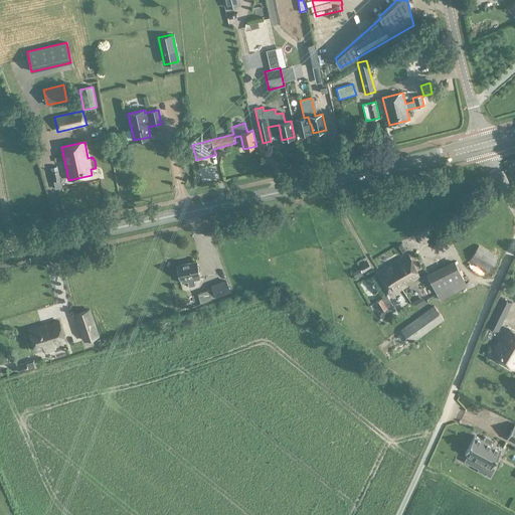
[(57,166),(50,168),(53,181),(55,189),(61,188),(57,166)]
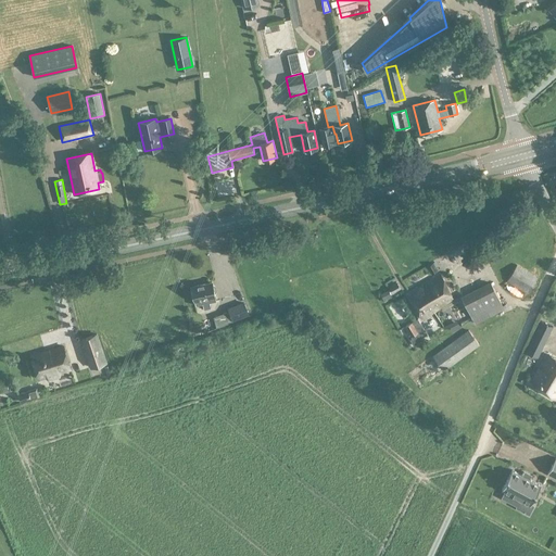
[(432,275),(437,272),(438,270),(433,263),(427,267),(432,275)]
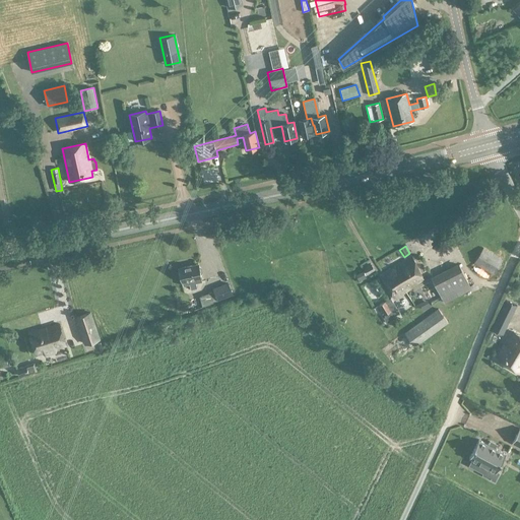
[(503,260),(483,248),(474,263),(494,275),(503,260)]
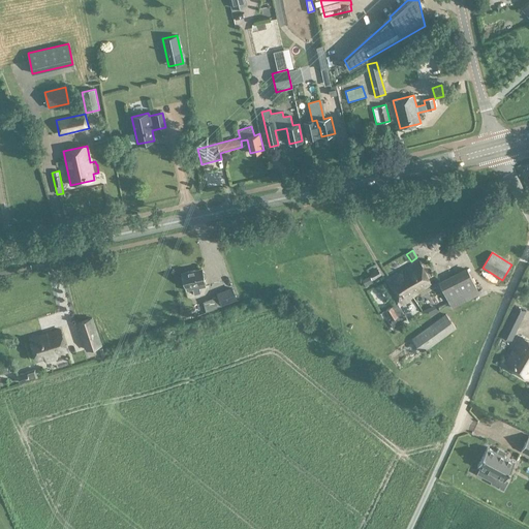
[(418,261),(389,281),(401,304),(431,284),(418,261)]
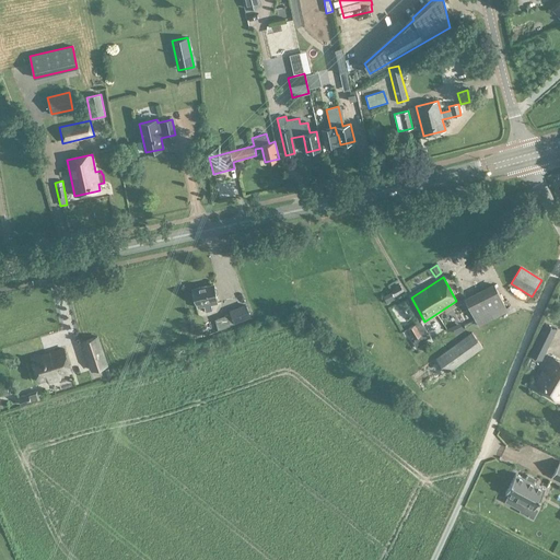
[(475,321),(505,306),(493,283),(464,299),(475,321)]
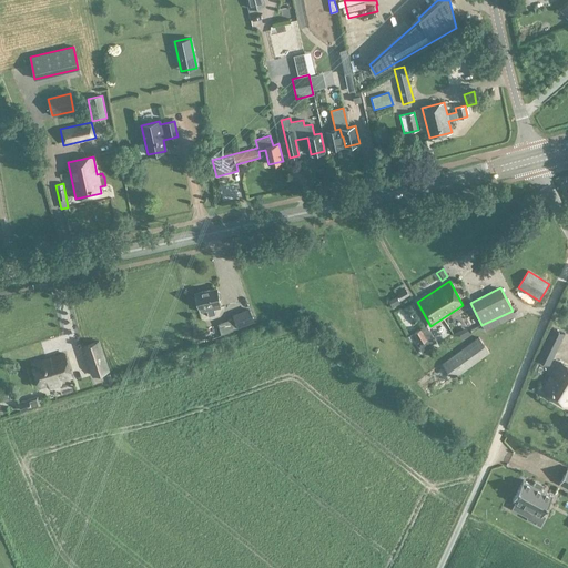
[(215,313),(214,308),(221,307),(220,303),(220,300),(221,297),(220,292),(217,291),(216,288),(195,293),(196,295),(194,297),(194,303),(198,303),(200,312),(206,311),(208,314),(215,313)]
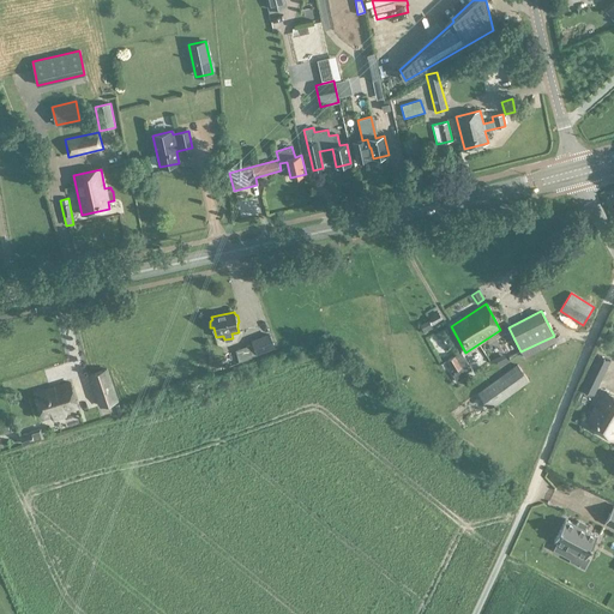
[(439,312),(429,318),(433,324),(443,319),(439,312)]
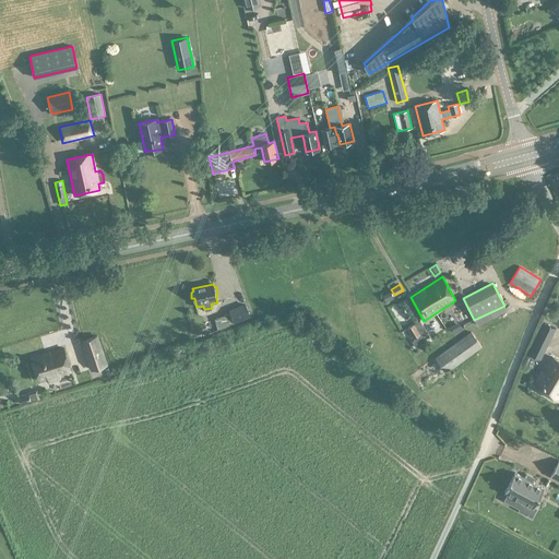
[(394,298),(390,292),(382,296),(387,302),(394,298)]
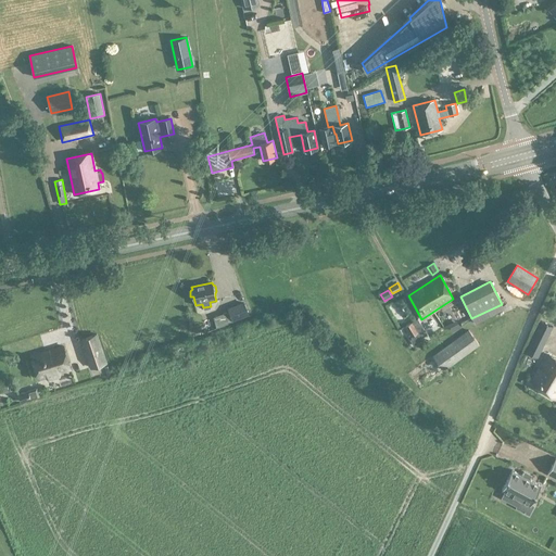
[(244,305),(228,311),(232,321),(248,315),(244,305)]
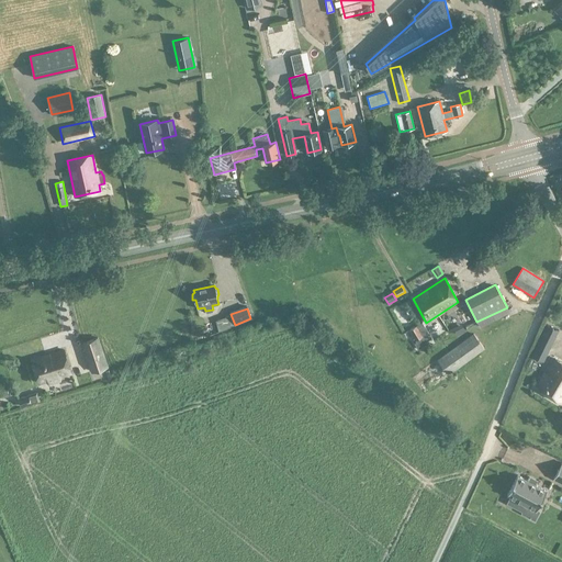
[(231,314),(215,321),(218,333),(235,326),(235,325),(231,314)]
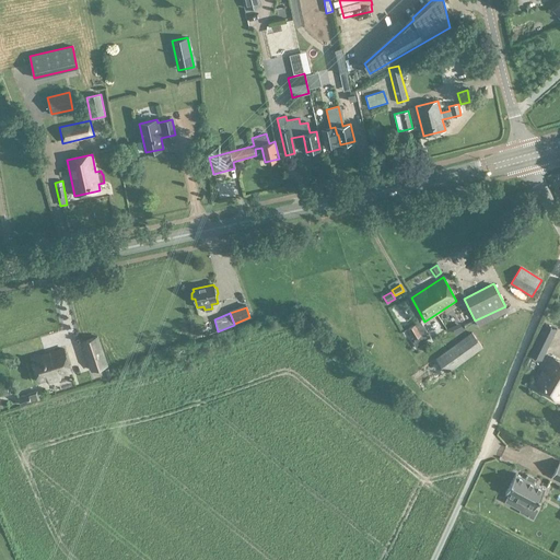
[(420,321),(407,329),(415,340),(412,341),(417,348),(424,343),(423,341),(430,336),(420,321)]
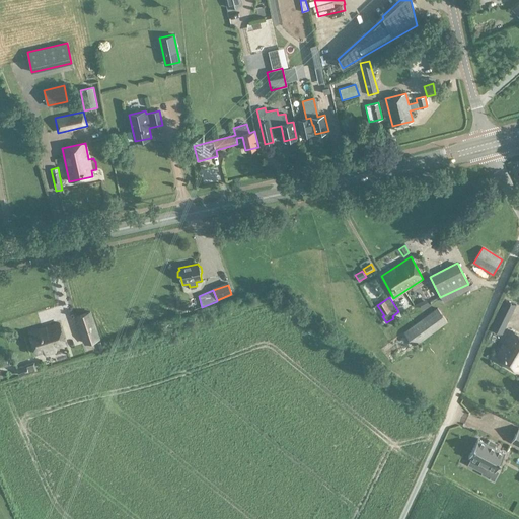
[(491,328),(502,335),(516,304),(505,299),(491,328)]
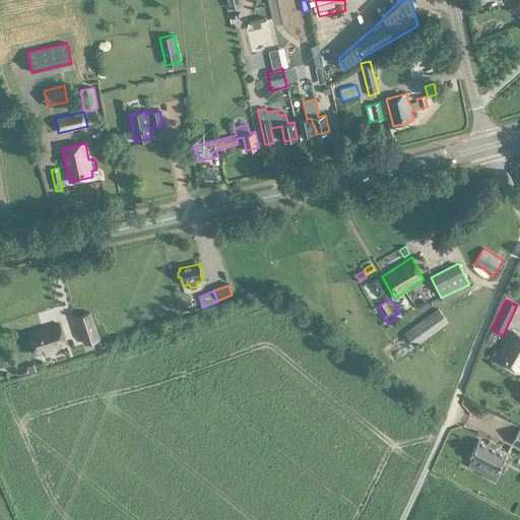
[(404,333),(414,347),(449,323),(439,309),(404,333)]
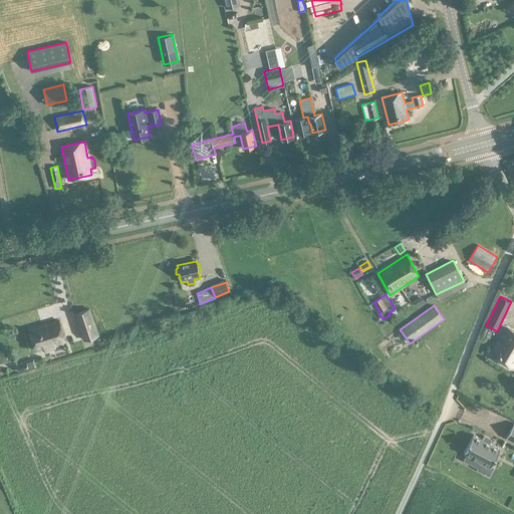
[(84,340),(98,335),(89,309),(75,314),(84,340)]
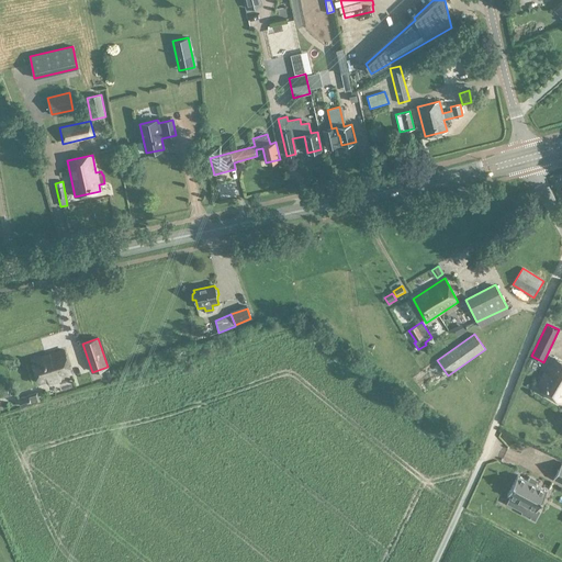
[(64,350),(32,360),(40,383),(48,380),(49,383),(59,380),(58,378),(70,373),(64,350)]
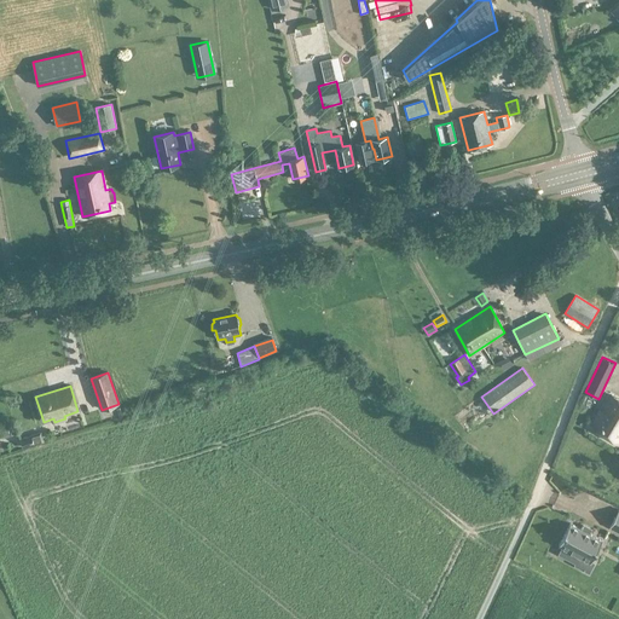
[(618,444),(618,443),(618,400),(611,395),(602,411),(600,410),(590,427),(618,444)]
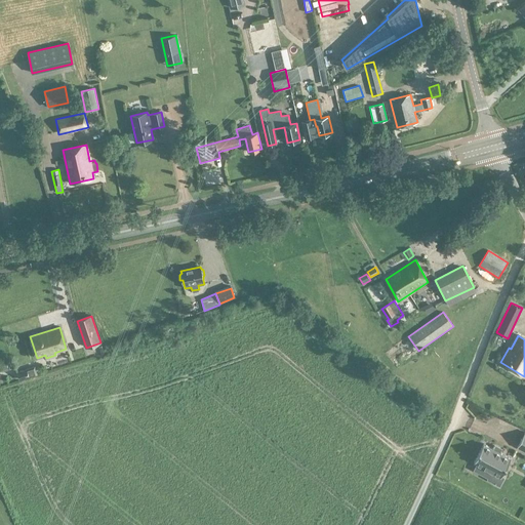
[(19,380),(37,374),(35,366),(16,371),(19,380)]
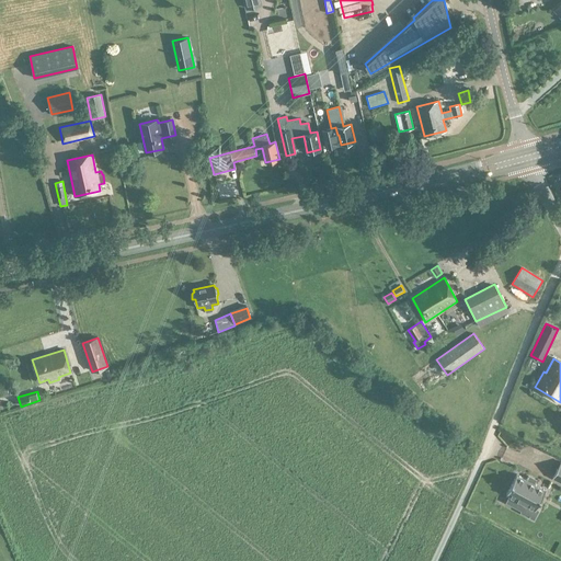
[(535,510),(546,490),(516,474),(506,494),(510,495),(506,502),(522,511),(525,504),(535,510)]
